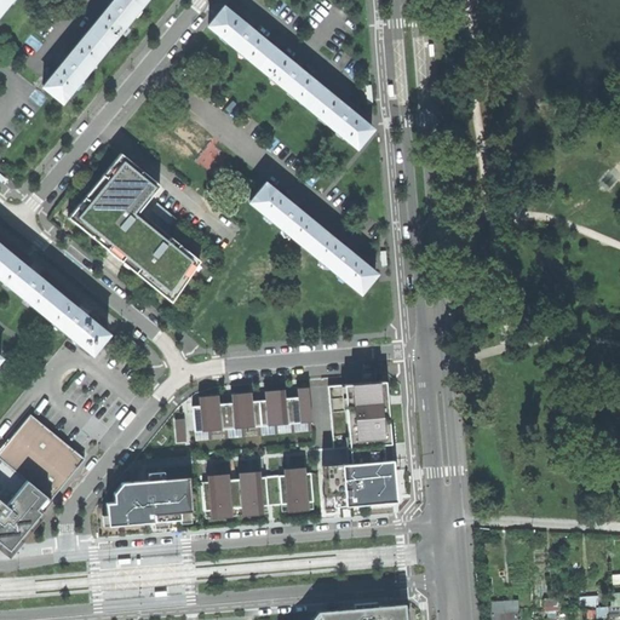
[(104,45),(142,0),(108,0),(108,1),(104,5),(107,6),(87,30),(104,45)]
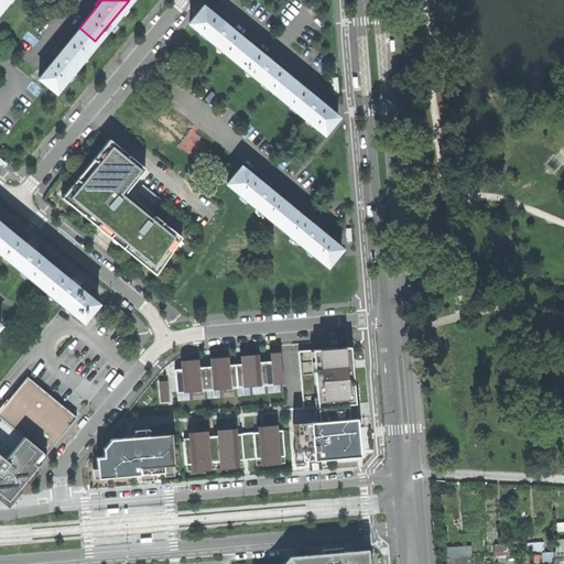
[(187,21),(234,58),(247,42),(227,25),(228,24),(225,22),(223,20),(221,21),(201,4),(187,21)]
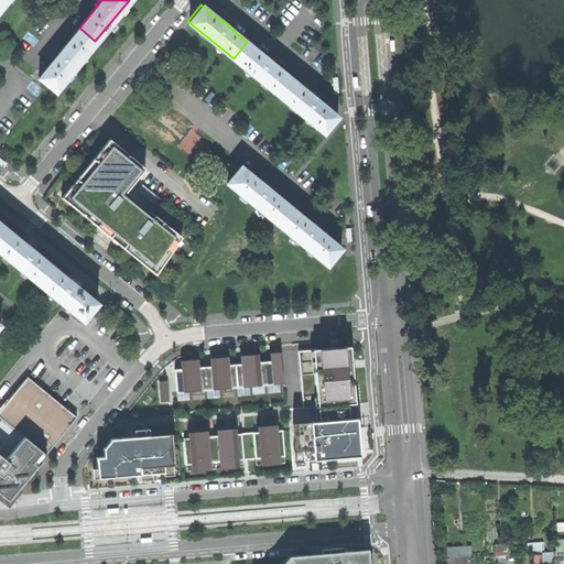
[(53,91),(95,41),(79,28),(61,50),(58,49),(55,52),(53,54),(55,56),(36,78),(53,91)]
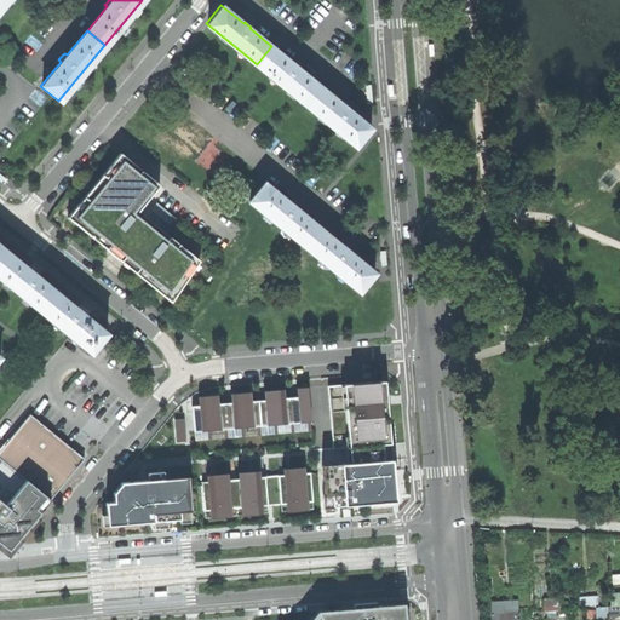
[(257,64),(305,104),(320,86),(298,68),(299,67),(297,64),(293,62),(292,63),(271,46),(257,64)]
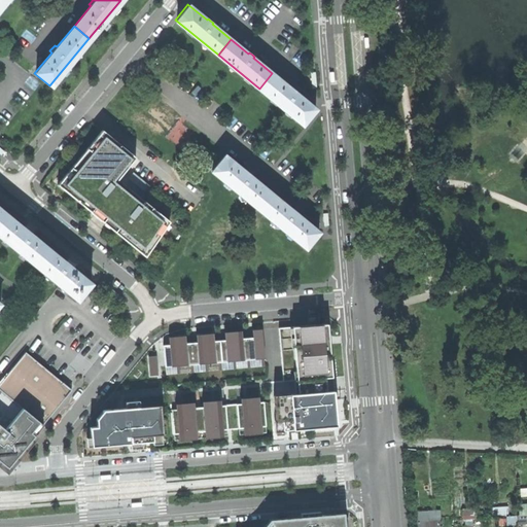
[(302,123),(314,107),(294,92),(295,91),(292,88),(290,85),(289,88),(272,73),(259,89),(302,123)]
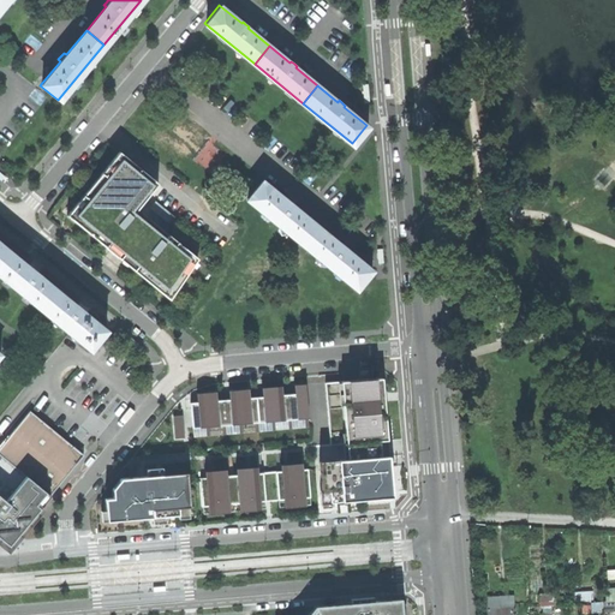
[(117,255),(171,297),(201,258),(139,209),(160,183),(120,151),(69,216),(117,255)]
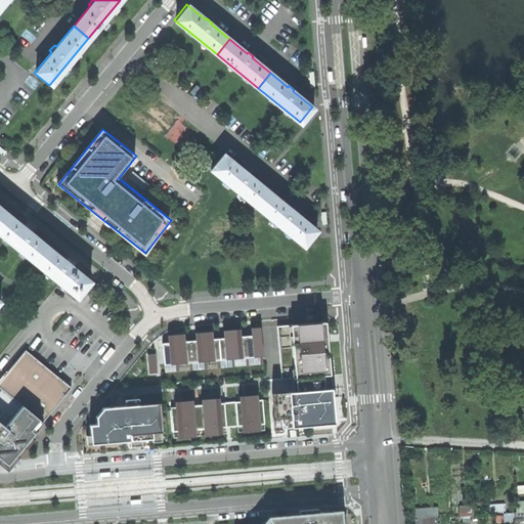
[(209,171),(261,212),(273,198),(248,177),(249,176),(246,174),(243,171),(242,173),(221,156),(209,171)]
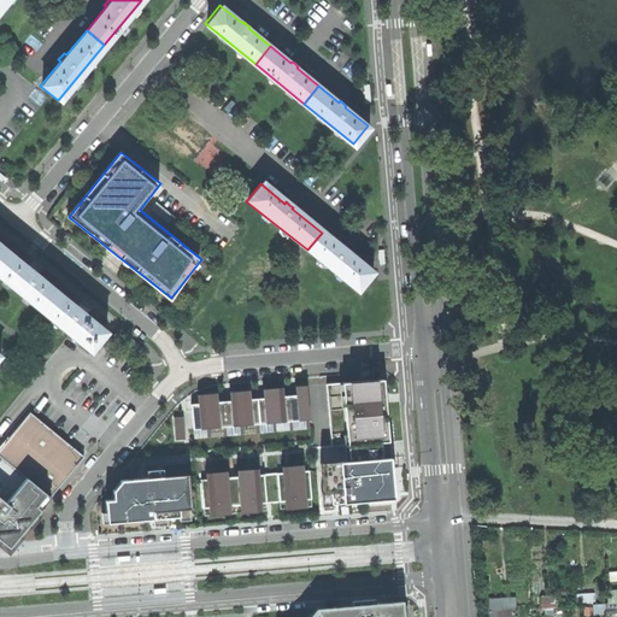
[(307,250),(358,291),(372,272),(347,253),(348,252),(345,248),(342,247),(341,248),(322,233),(307,250)]
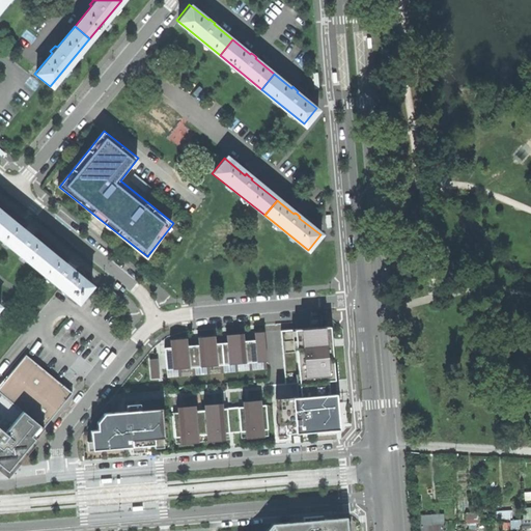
[(0,222),(0,240),(33,267),(47,251),(29,236),(30,235),(27,232),(23,229),(22,231),(5,217),(0,222)]
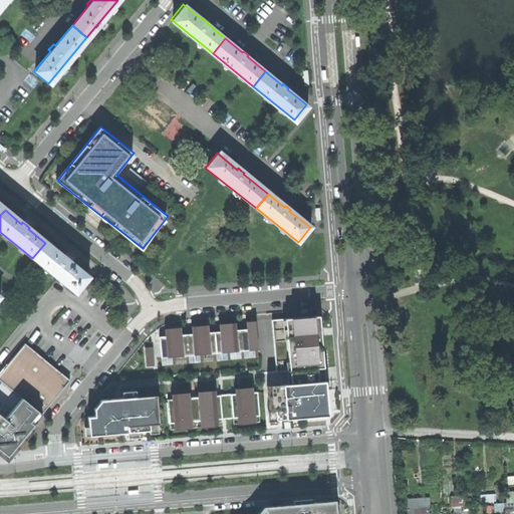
[(72,292),(85,276),(68,262),(69,261),(67,259),(64,256),(62,258),(45,243),(32,258),(72,292)]
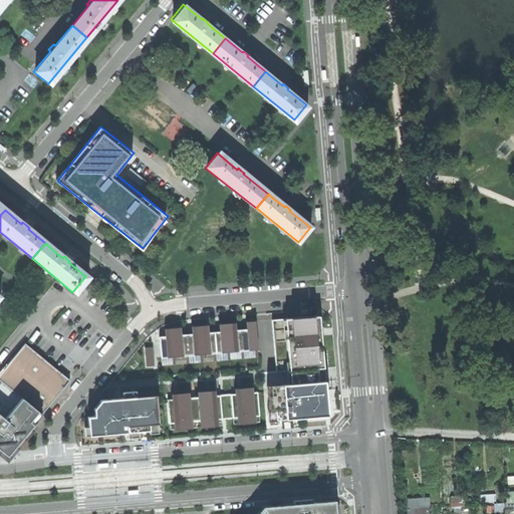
[(277,368),(322,365),(322,354),(320,329),(319,314),(274,317),(277,368)]
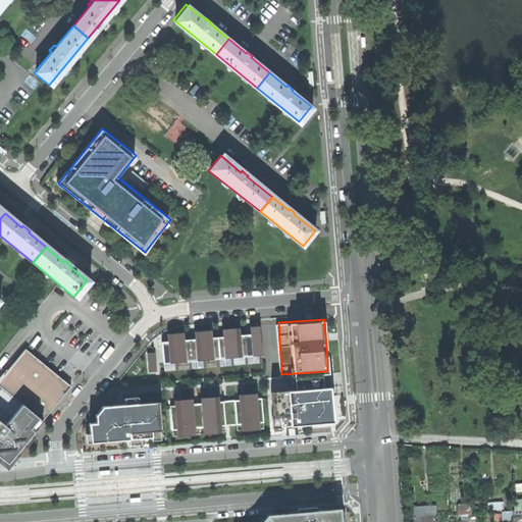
[(246,362),(265,361),(263,322),(248,323),(244,324),(246,362)]
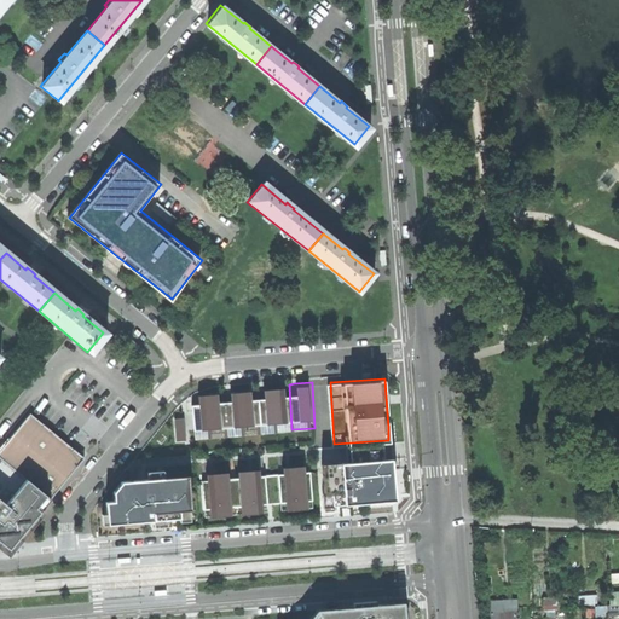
[(262,432),(285,431),(283,386),(278,386),(265,386),(260,387),(262,432)]
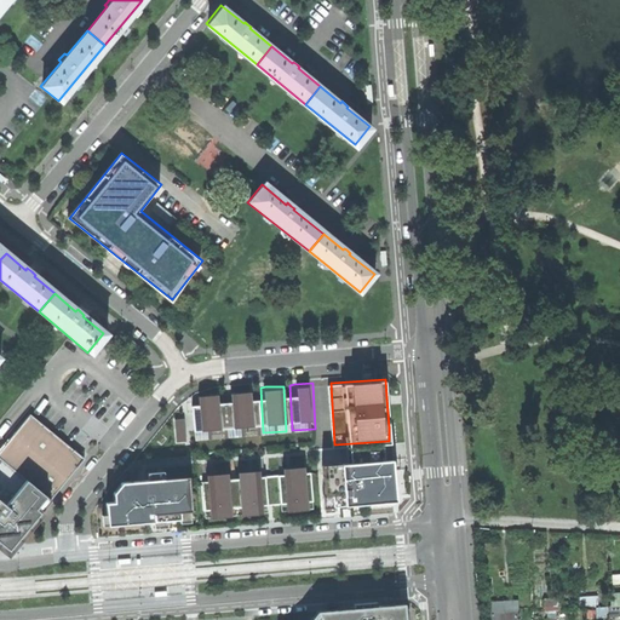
[(233,435),(256,434),(253,388),(248,388),(235,389),(230,389),(233,435)]
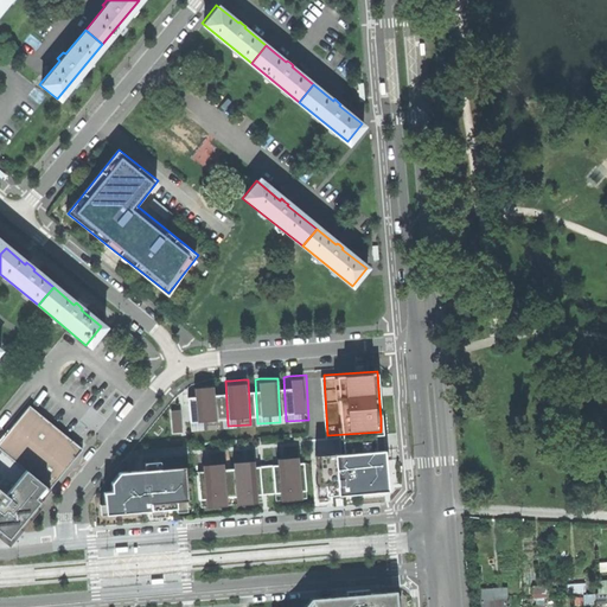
[(191,430),(213,429),(211,384),(208,384),(192,385),(189,385),(191,430)]
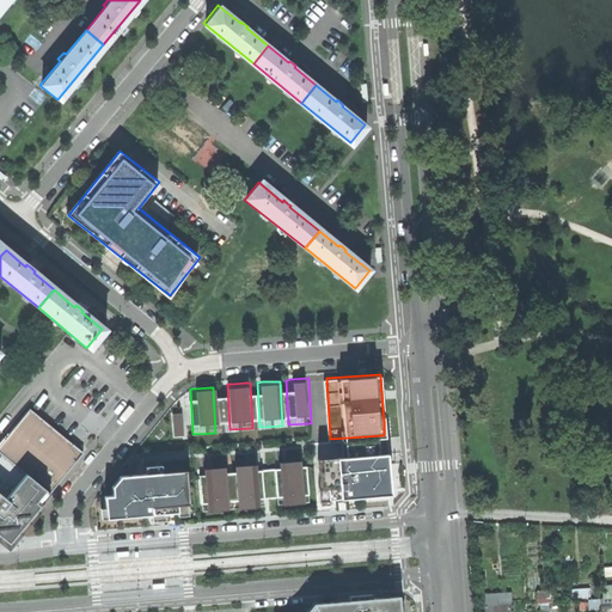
[(8,438),(0,447),(0,452),(47,490),(51,494),(75,464),(84,454),(30,410),(8,438)]
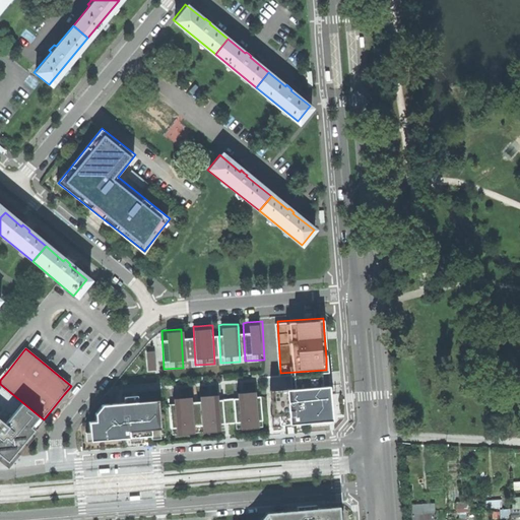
[(145,351),(147,371),(156,370),(154,350),(145,351)]
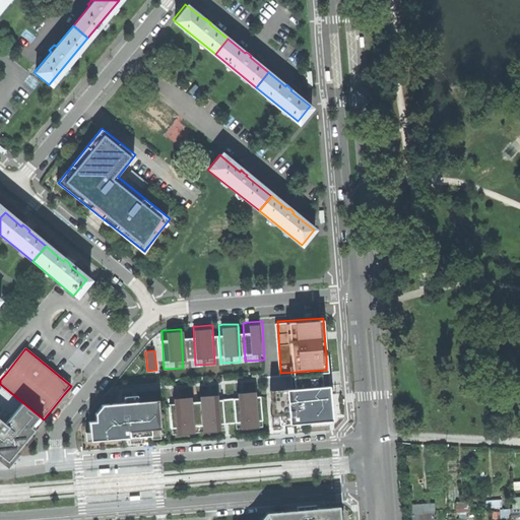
[(30,427),(40,416),(0,384),(0,454),(6,460),(10,463),(37,432),(35,430),(30,427)]
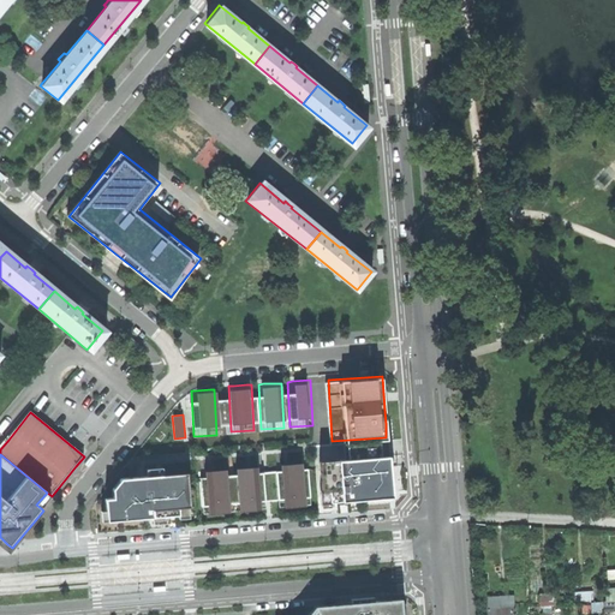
[(382,496),(390,496),(388,470),(387,454),(333,458),(336,500),(345,500),(364,497),(382,496)]
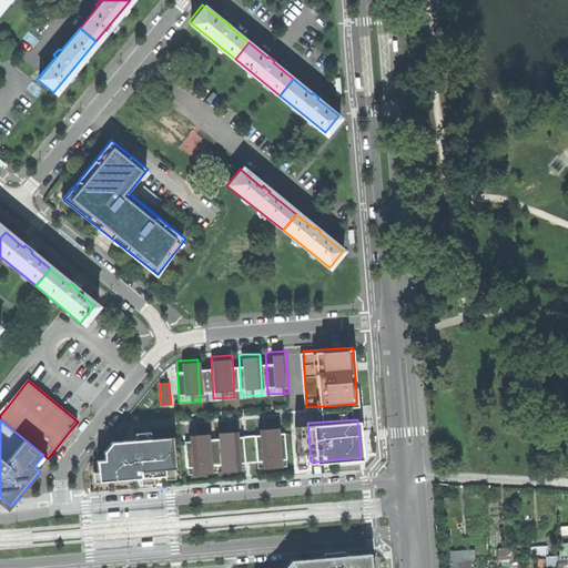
[(262,470),(283,468),(281,427),(260,428),(262,470)]
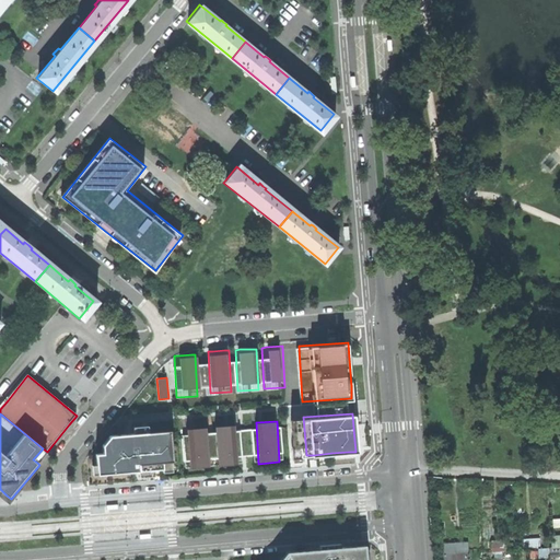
[(218,466),(238,465),(236,423),(216,426),(218,466)]
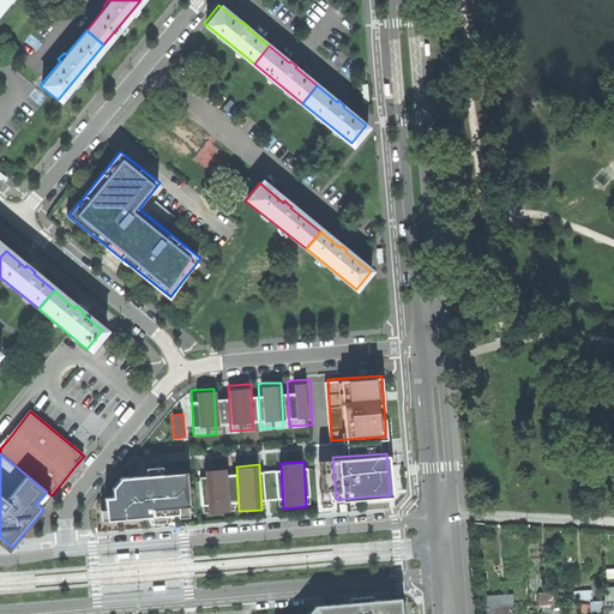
[(206,513),(229,512),(227,467),(204,468),(206,513)]
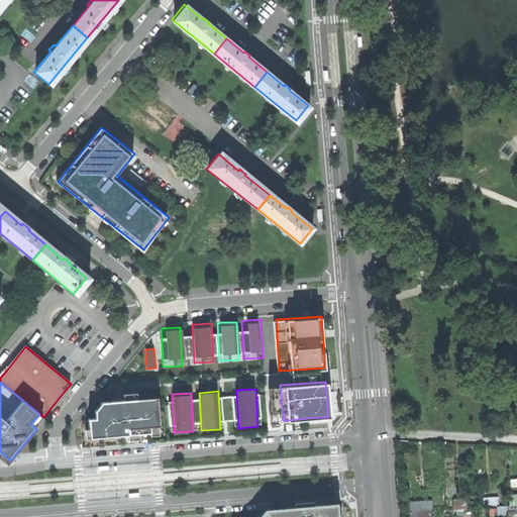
[(87,418),(88,437),(127,434),(159,431),(156,397),(101,402),(92,409),(93,418),(87,418)]
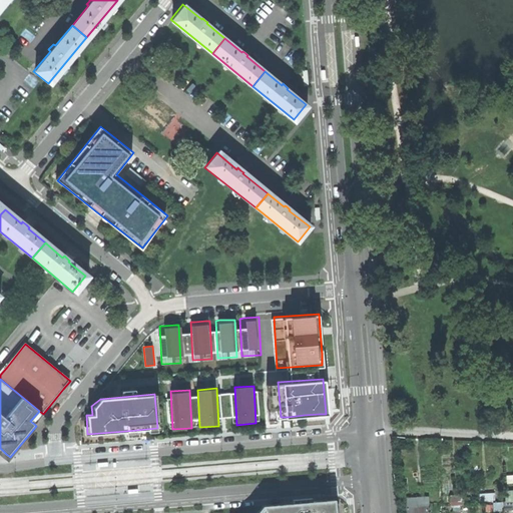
[(39,418),(43,414),(39,411),(30,421),(34,424),(39,418)]
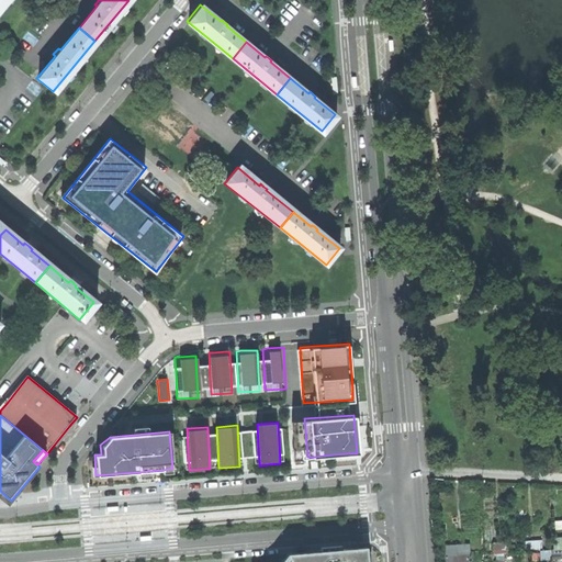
[(495,542),(495,552),(507,551),(506,542),(495,542)]
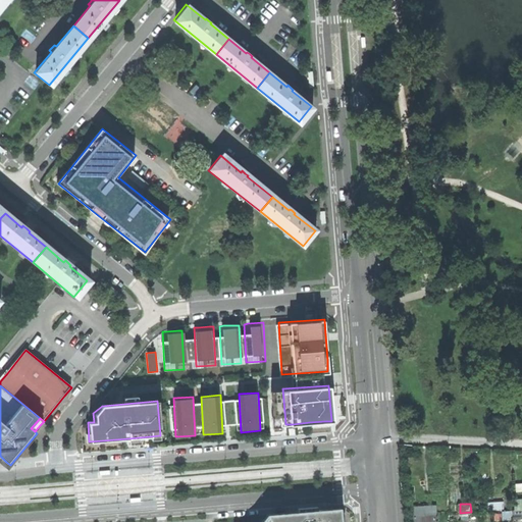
[(436,521),(436,505),(413,506),(413,521),(436,521)]
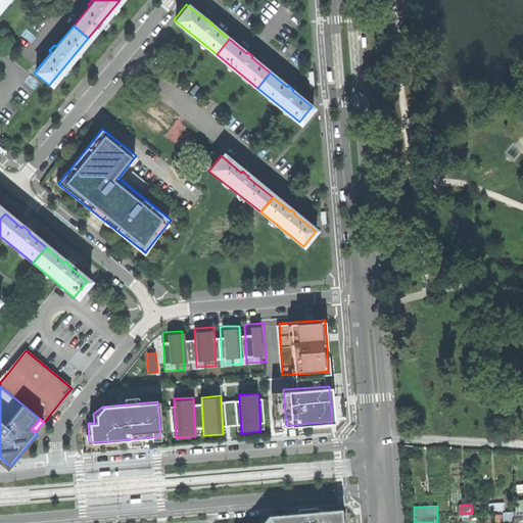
[(252,522),(336,522),(336,508),(260,514),(252,522)]
